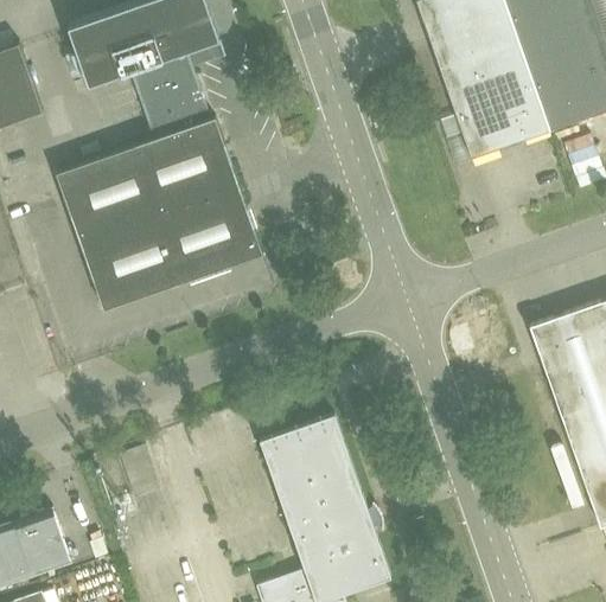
[(265,255),(224,141),(216,117),(212,119),(195,68),(205,64),(198,46),(221,38),(206,0),(142,0),(67,26),(88,85),(128,71),(153,140),(57,173),(106,311),(265,255)]
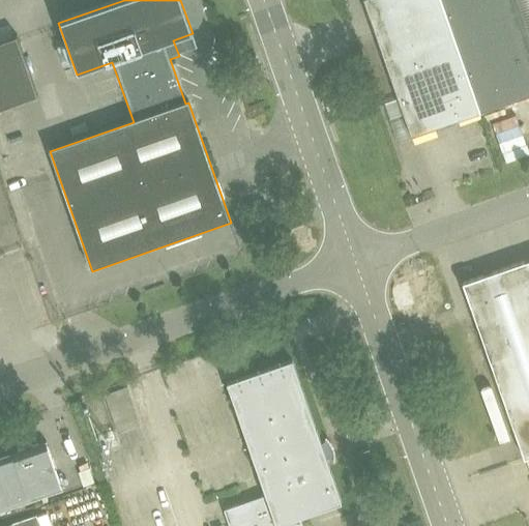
[(412,140),(481,116),(440,0),(369,0),(364,2),(412,140)]
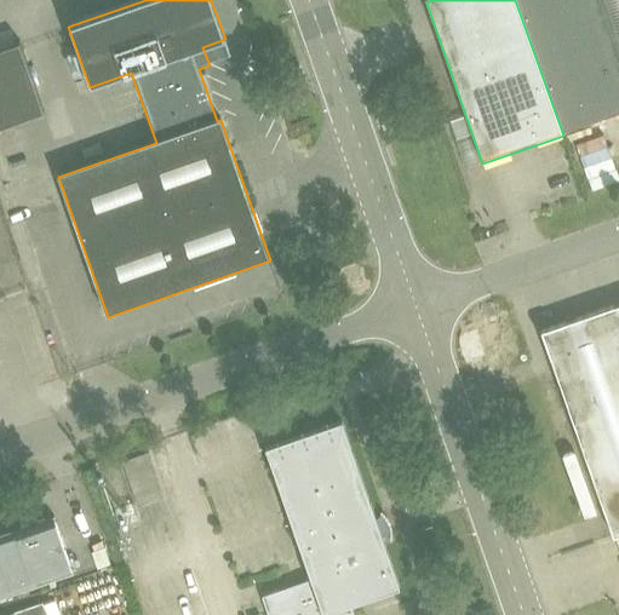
[(618,34),(607,0),(515,0),(563,136),(618,115),(618,34)]
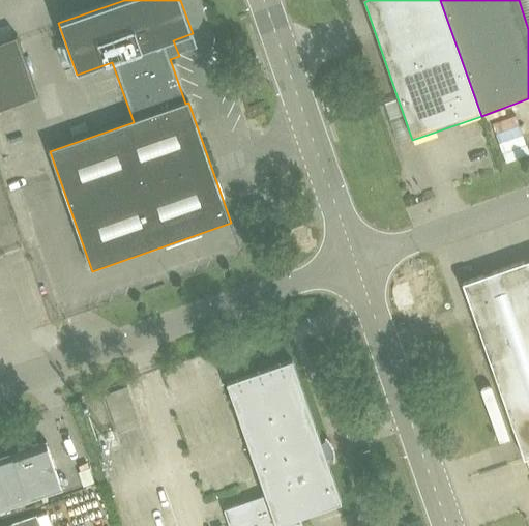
[(18,38),(0,45),(0,111),(38,97),(18,38)]
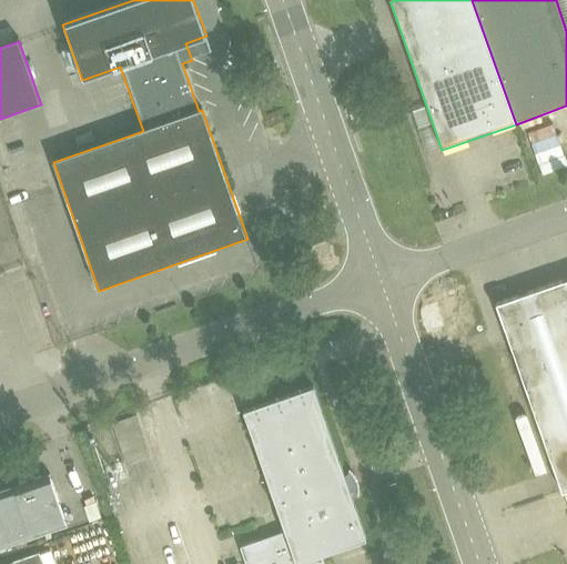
[(77,140),(79,149),(98,143),(94,134),(77,140)]
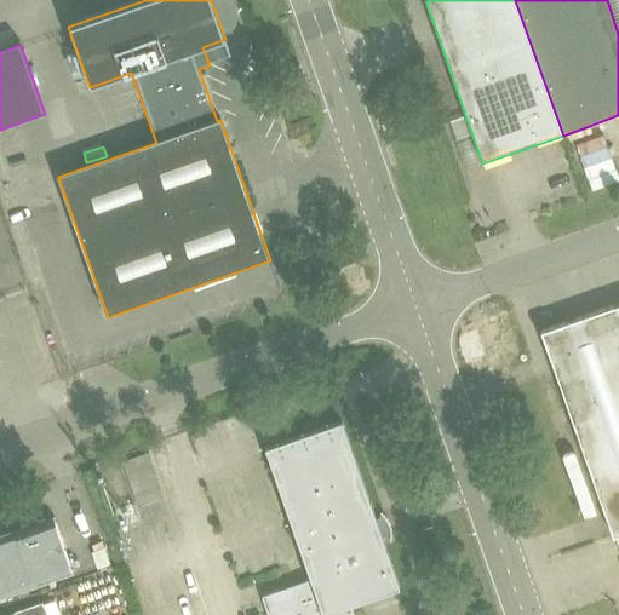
[(618,305),(544,333),(608,517),(615,539),(618,538),(618,305)]
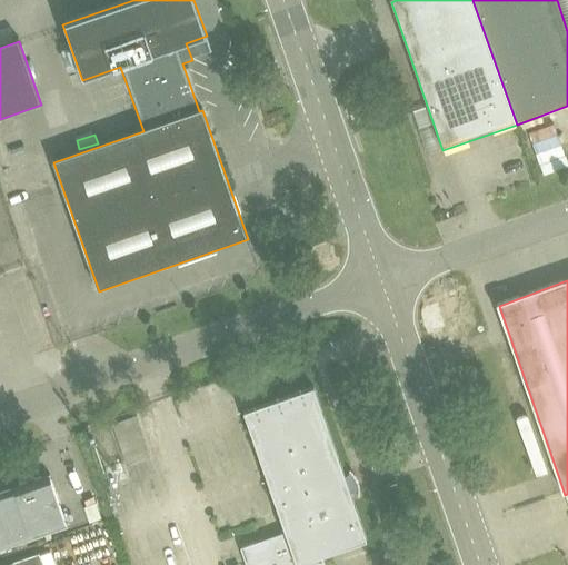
[(259,370),(265,386),(276,382),(270,367),(259,370)]
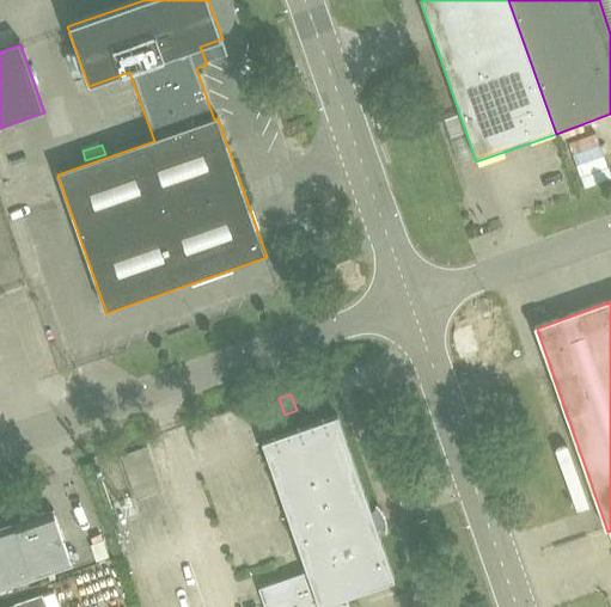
[(378,509),(372,515),(338,418),(263,445),(309,575),(260,592),(264,606),(349,606),(347,600),(396,583),(378,532),(386,533),(386,535),(388,535),(388,533),(388,529),(388,526),(388,523),(386,520),(385,517),(384,515),(383,512),(380,509),(378,507),(377,508),(378,509)]
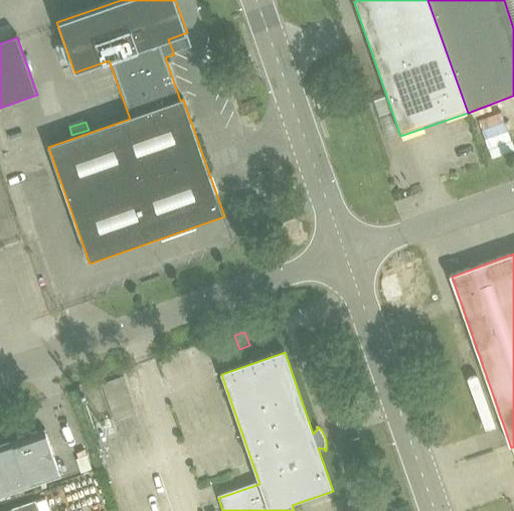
[(104,385),(116,423),(137,416),(124,378),(104,385)]
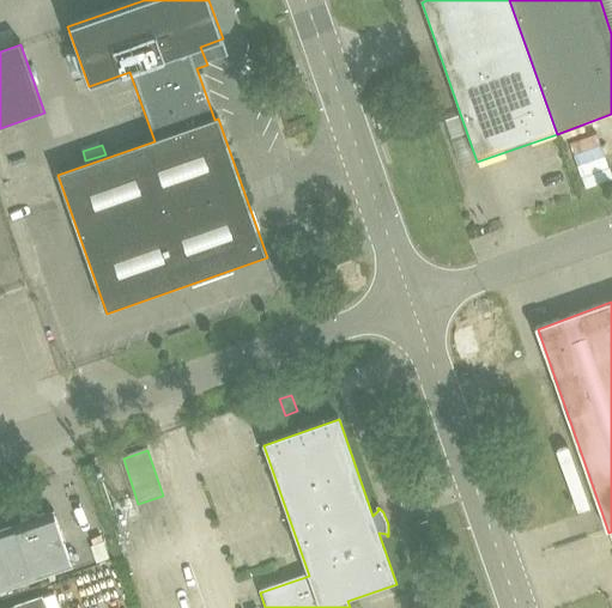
[(0,595),(74,570),(54,514),(0,532),(0,595)]
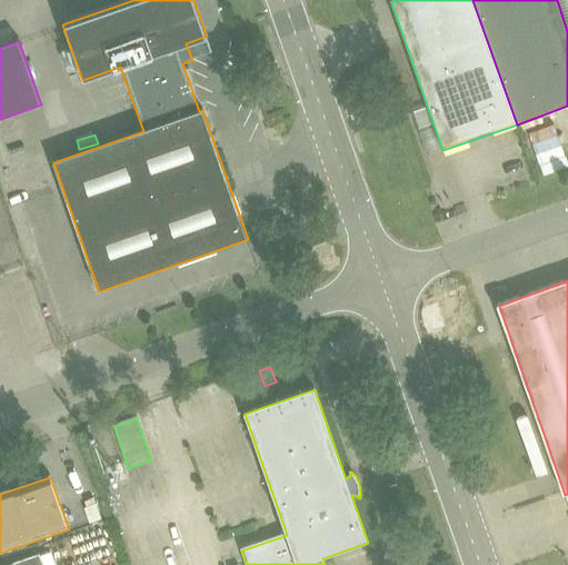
[(85,511),(90,526),(102,522),(97,506),(85,511)]
